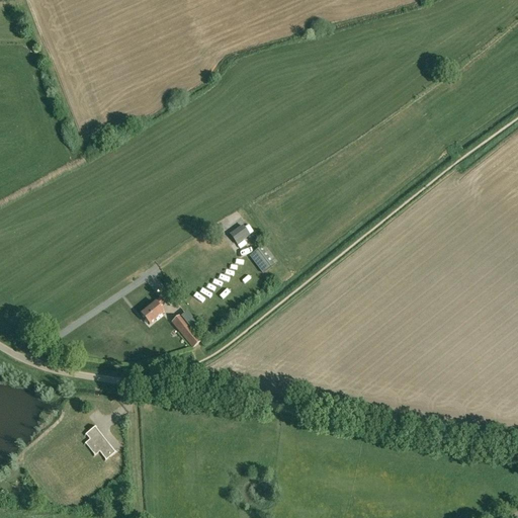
[(233,228),(243,224),(241,220),(232,224),(233,228)]
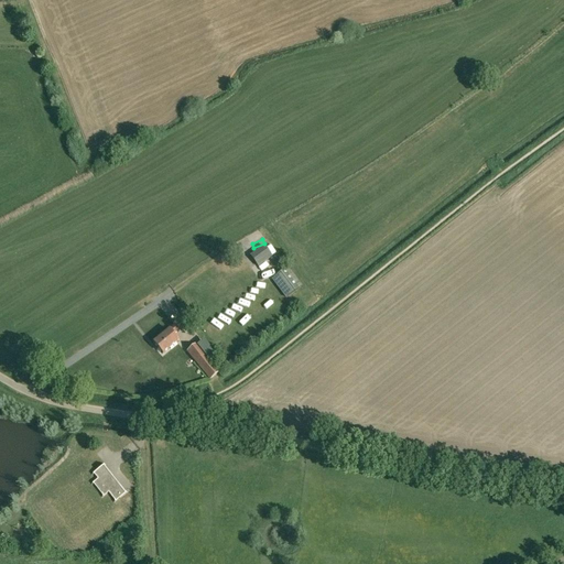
[(268,245),(274,253),(279,250),(272,242),(268,245)]
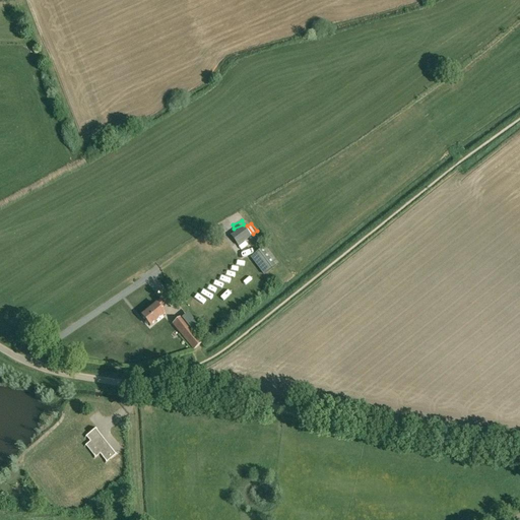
[(231,236),(238,247),(251,238),(243,226),(231,236)]
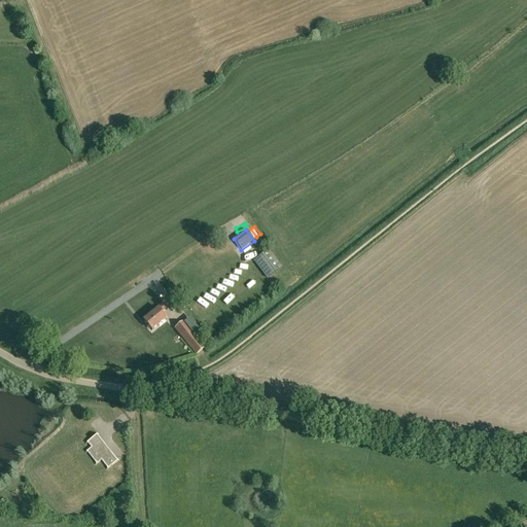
[(258,251),(262,249),(258,242),(253,245),(258,251)]
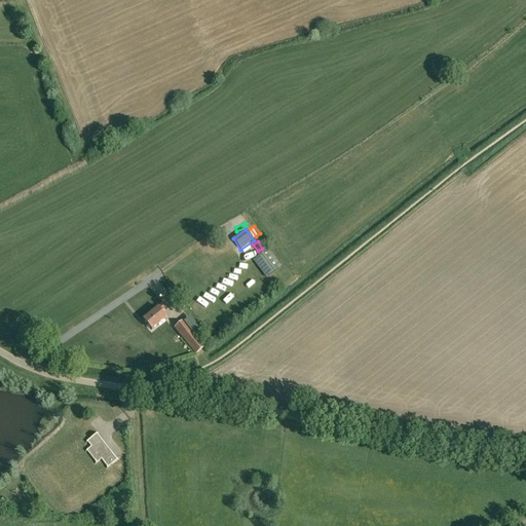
[(254,260),(267,277),(280,267),(268,250),(254,260)]
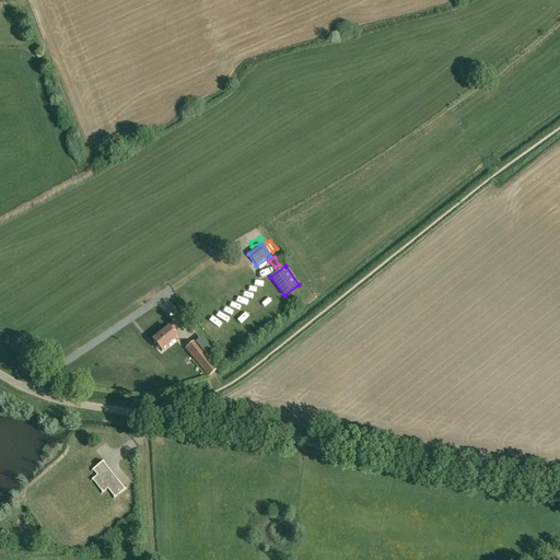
[(177,328),(173,323),(152,340),(161,351),(176,339),(172,333),(177,328)]
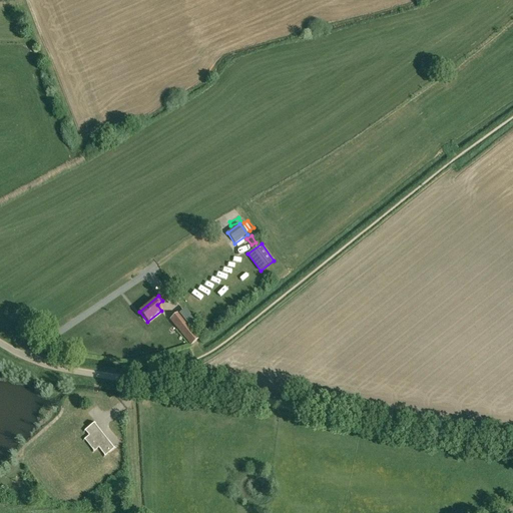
[(190,346),(198,339),(177,314),(169,320),(190,346)]
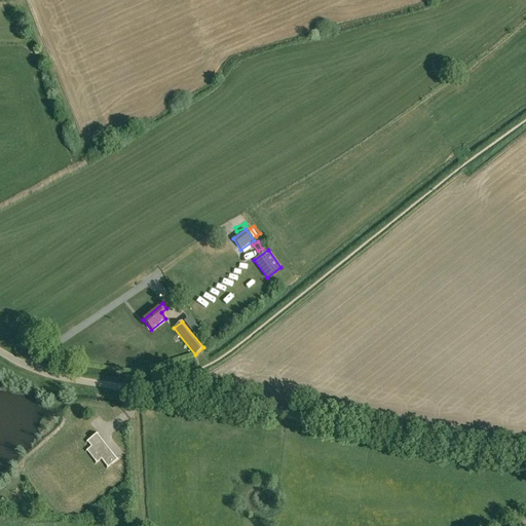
[(110,466),(110,465),(117,460),(97,435),(86,442),(91,447),(86,451),(97,462),(101,459),(108,467),(110,466)]
